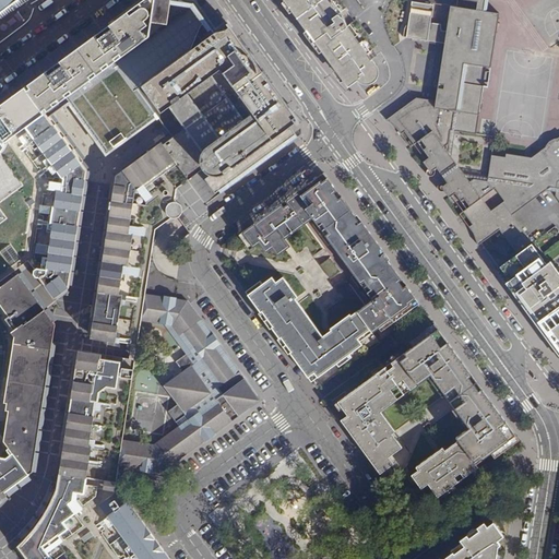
[(0,0),(0,11),(14,0),(0,0)]
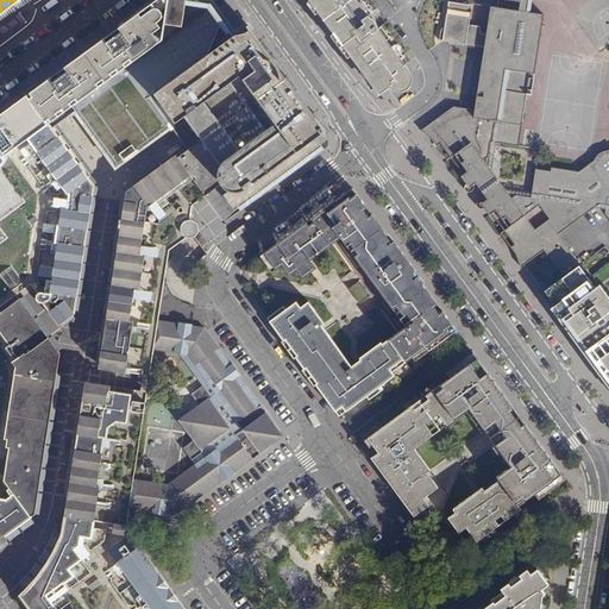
[(145,51),(149,56),(77,108),(115,162),(169,121),(151,98),(236,35),(212,2),(206,0),(187,0),(187,16),(174,13),(175,2),(170,2),(168,18),(165,18),(164,19),(154,26),(162,39),(145,51)]
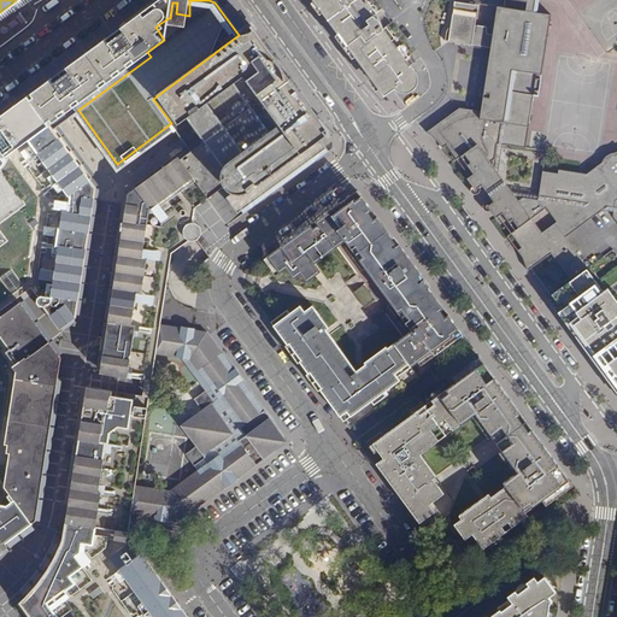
[(170,18),(172,3),(177,3),(176,13),(189,16),(189,0),(156,0),(140,12),(145,19),(156,10),(160,9),(164,7),(168,10),(168,12),(169,15),(168,18),(170,18)]
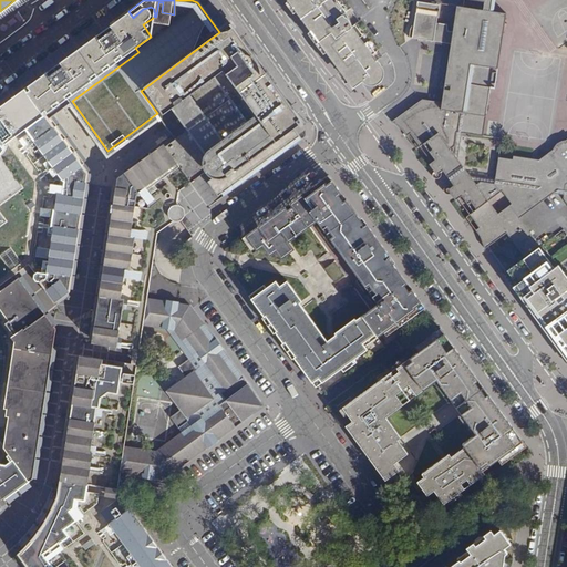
[(310,20),(305,12),(296,0),(289,0),(353,88),(362,81),(352,66),(350,69),(343,59),(340,61),(332,50),(327,42),(319,31),(310,20)]
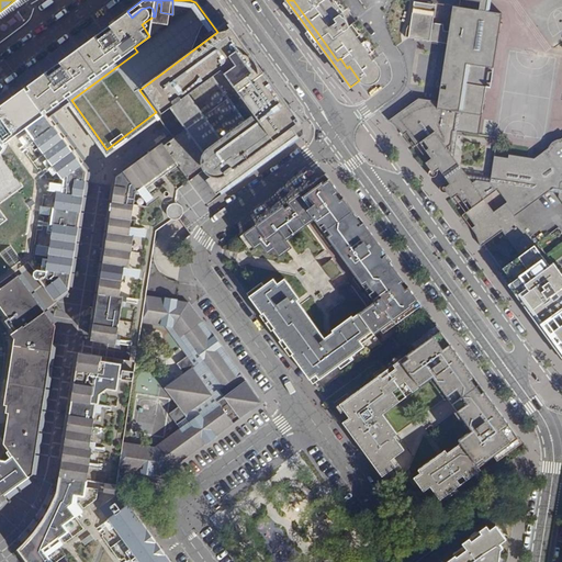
[(347,68),(349,66),(359,80),(360,81),(364,83),(370,85),(373,83),(375,82),(379,79),(380,77),(381,74),(381,70),(379,64),(377,66),(368,54),(374,49),(353,21),(356,20),(347,8),(345,10),(338,0),(293,0),(302,12),(306,13),(310,19),(307,20),(316,31),(318,29),(326,41),(324,42),(329,49),(335,51),(340,58),(347,68)]
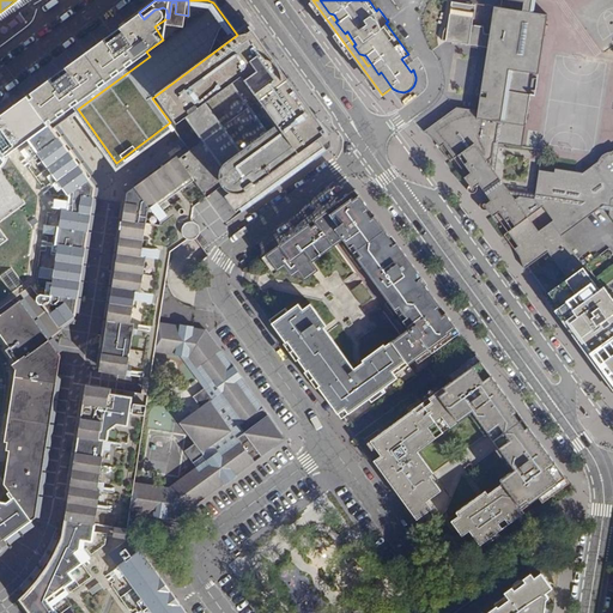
[(523,1),(522,10),(501,7),(498,6),(496,28),(490,26),(489,34),(484,34),(484,25),(472,24),(475,5),(451,0),(448,20),(443,31),(443,35),(447,36),(447,41),(451,41),(453,43),(462,46),(462,43),(487,47),(487,49),(496,50),(491,86),(481,85),(479,86),(477,86),(475,89),(474,90),(475,92),(478,95),(479,96),(480,96),(484,97),(489,97),(486,111),(481,110),(478,109),(456,107),(423,129),(434,139),(439,146),(443,143),(454,157),(457,155),(469,173),(475,180),(489,170),(490,164),(487,161),(491,157),(493,141),(522,146),(530,89),(535,90),(538,77),(533,77),(533,73),(535,55),(527,54),(529,34),(544,35),(547,14),(533,12),(534,4),(523,1)]
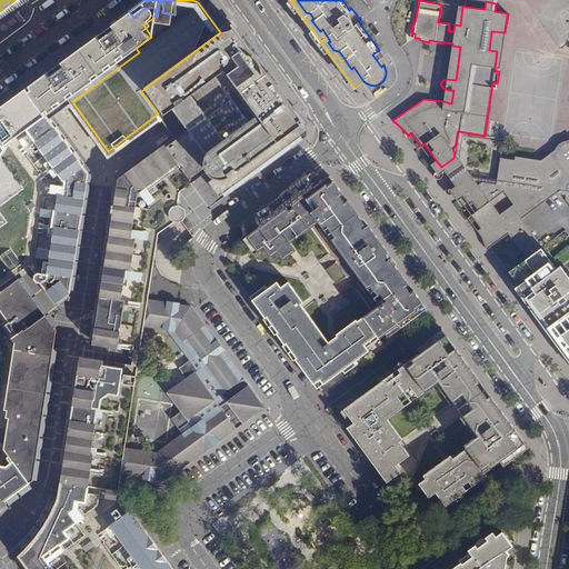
[(0,147),(60,103),(63,108),(72,101),(139,52),(136,48),(151,37),(143,25),(153,18),(155,17),(156,13),(155,11),(155,9),(151,7),(148,8),(143,9),(133,18),(129,11),(0,105),(0,147)]
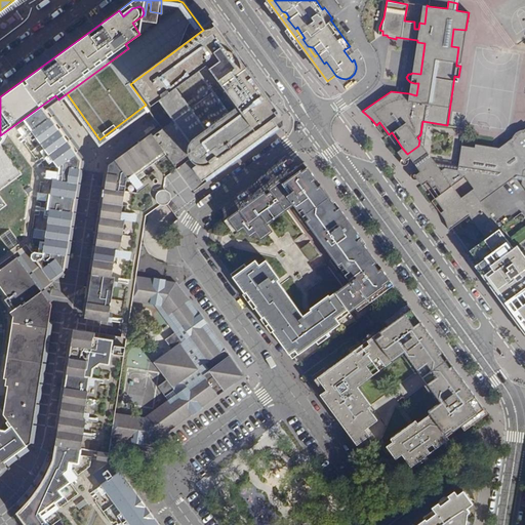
[(177,169),(192,158),(206,177),(208,182),(280,128),(272,117),(275,111),(277,109),(258,85),(214,23),(130,84),(146,105),(154,115),(160,124),(150,131),(151,134),(177,169)]
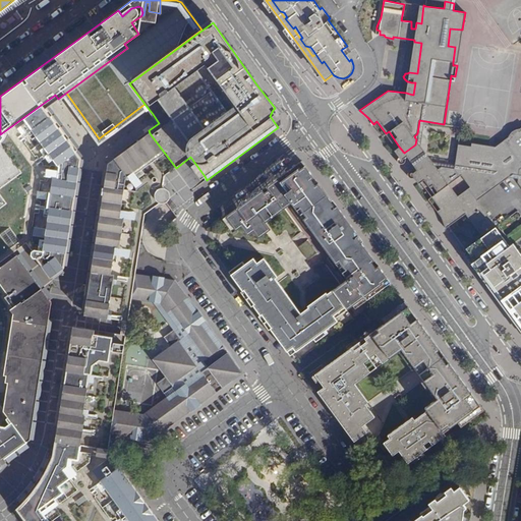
[(457,62),(462,30),(450,29),(448,46),(455,47),(453,62),(457,62)]
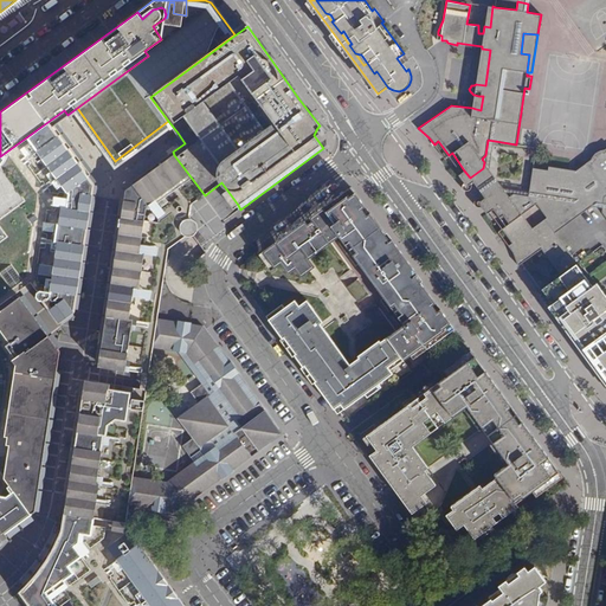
[(490,50),(482,49),(476,84),(485,85),(490,50)]
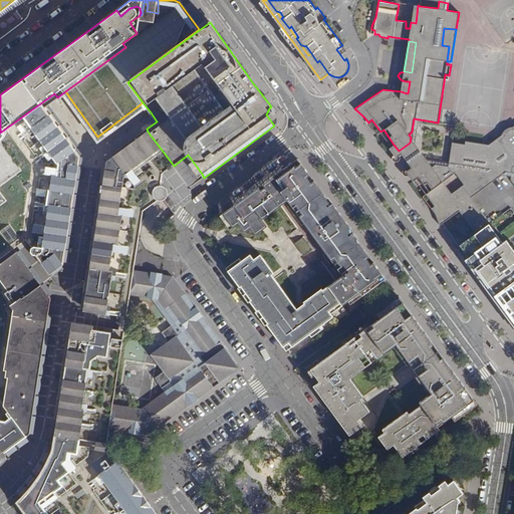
[(403,80),(401,91),(404,92),(408,93),(410,81),(406,81),(403,80)]
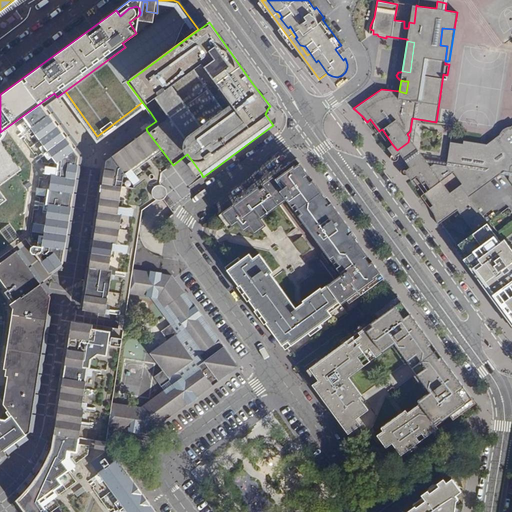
[(43,108),(57,97),(54,93),(0,132),(0,453),(29,431),(49,305),(51,295),(16,250),(14,251),(13,249),(12,248),(10,244),(16,239),(22,234),(25,238),(50,272),(63,262),(78,156),(43,108)]
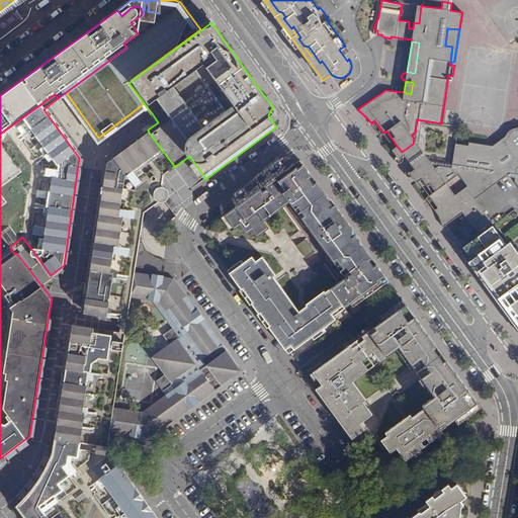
[(416,171),(421,178),(432,192),(428,194),(437,206),(434,209),(438,214),(443,226),(462,212),(479,235),(493,226),(493,225),(475,198),(506,175),(515,176),(514,180),(517,185),(517,126),(517,127),(510,128),(507,131),(505,137),(492,146),(468,142),(467,145),(455,143),(451,167),(438,165),(435,167),(432,163),(427,163),(416,171)]
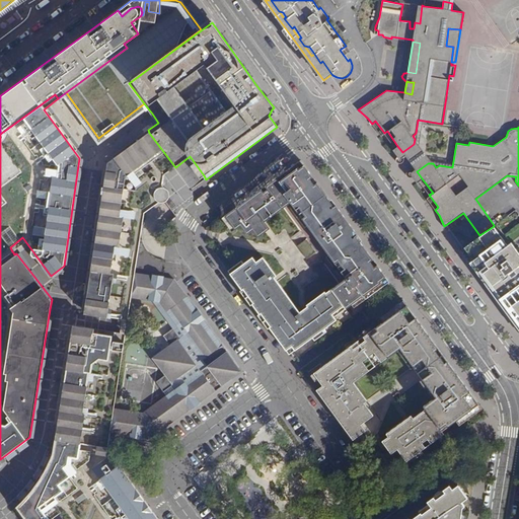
[(143,137),(138,141),(163,174),(166,172),(175,167),(149,133),(143,137)]
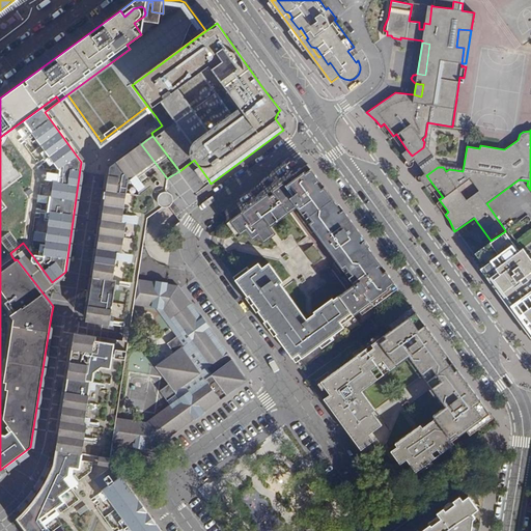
[(432,154),(424,142),(423,147),(412,156),(414,159),(418,164),(432,154)]
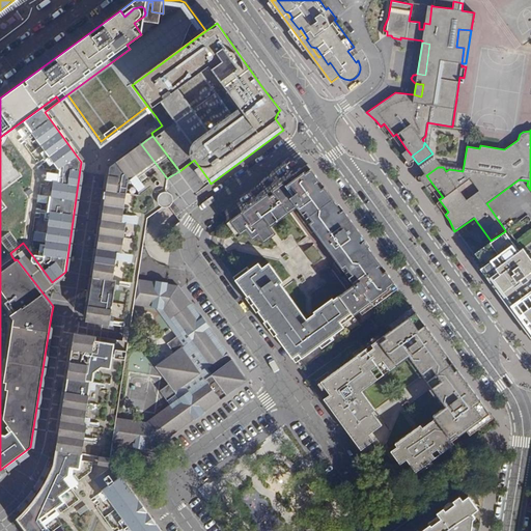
[(131,325),(135,302),(138,279),(140,264),(147,219),(162,207),(167,207),(169,206),(171,203),(172,200),(171,195),(170,194),(166,192),(167,178),(141,144),(111,165),(87,318),(124,324),(131,325)]
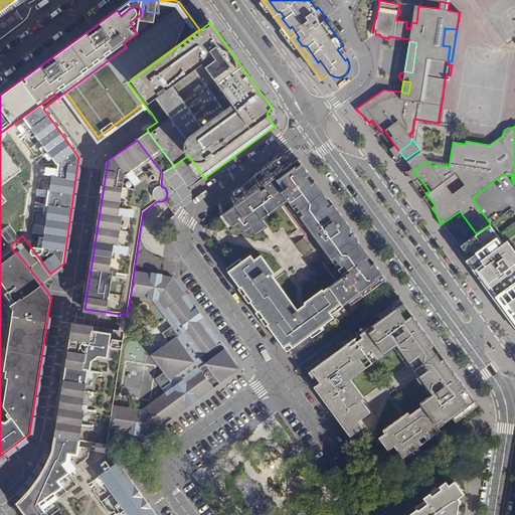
[(389,149),(394,155),(399,151),(394,145),(389,149)]
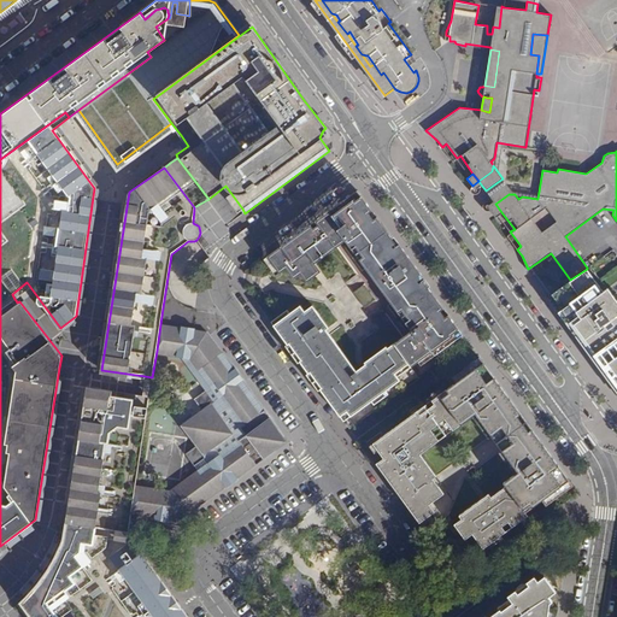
[(479,181),(472,186),(470,187),(470,189),(471,192),(475,194),(476,194),(479,192),(480,191),(481,187),(480,186),(481,184),(479,181)]
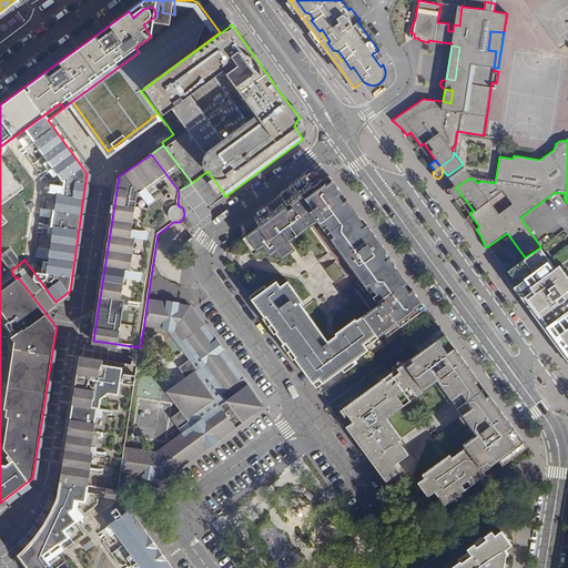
[(454,184),(456,188),(468,179),(474,179),(465,168),(449,179),(454,184)]
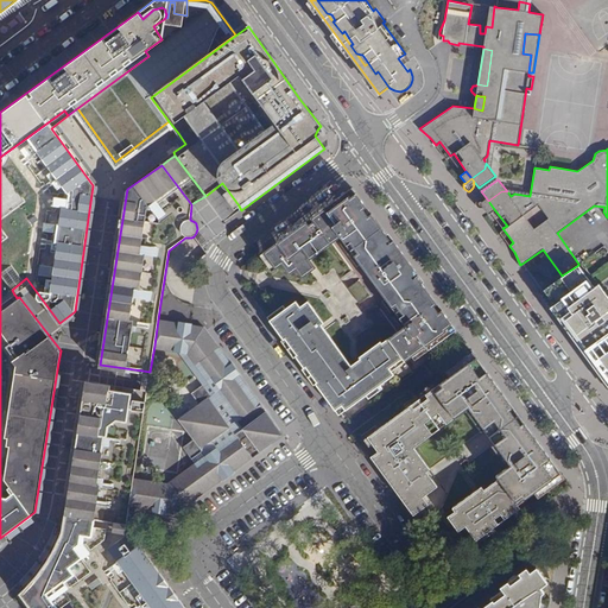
[(349,197),(355,192),(352,188),(350,187),(344,191),(349,197)]
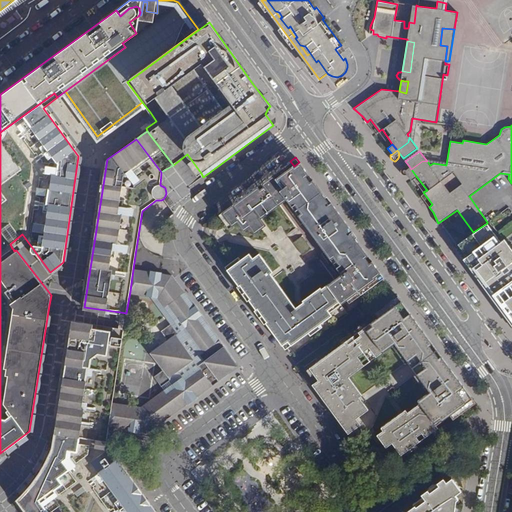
[(294,166),(290,161),(233,204),(233,205),(236,209),(226,217),(232,226),(237,222),(243,231),(249,226),(254,233),(262,228),(257,221),(261,218),(286,199),(303,223),(307,219),(313,223),(330,210),(318,193),(321,191),(312,179),(309,181),(305,176),(308,174),(299,162),(294,166)]
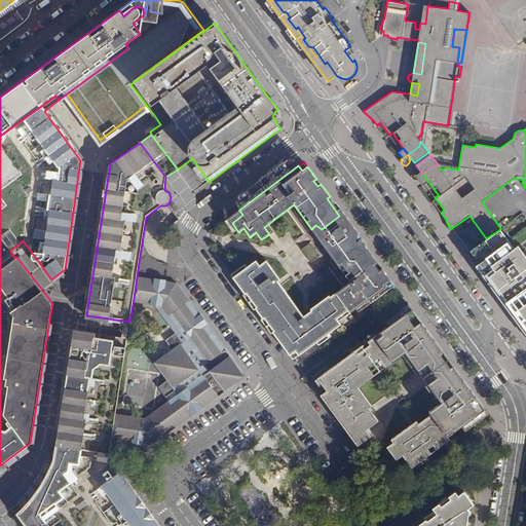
[(417,178),(422,174),(420,171),(419,172),(417,170),(414,170),(412,171),(411,173),(411,177),(412,179),(416,180),(417,178)]
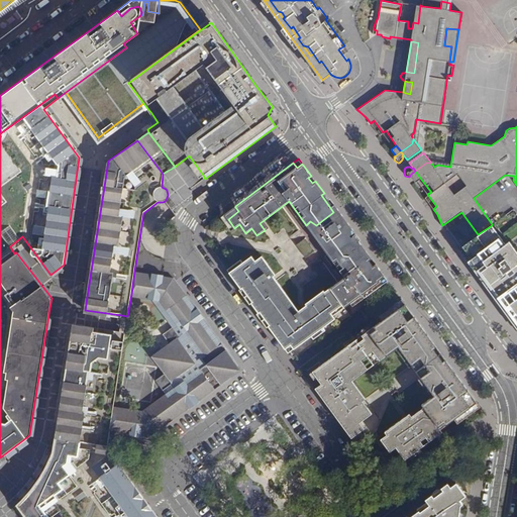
[(415,182),(420,178),(415,171),(410,175),(415,182)]
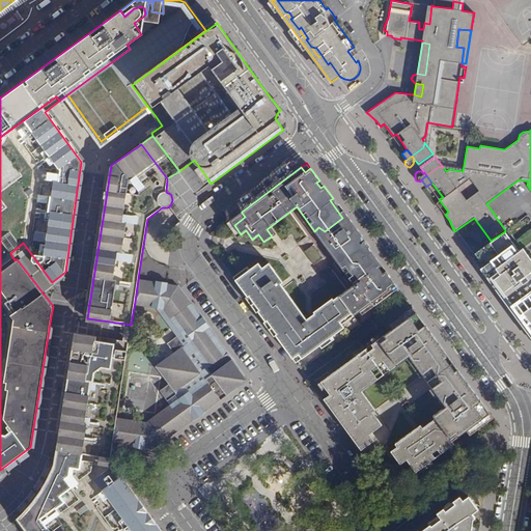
[(342,218),(345,216),(333,198),(330,200),(342,218)]
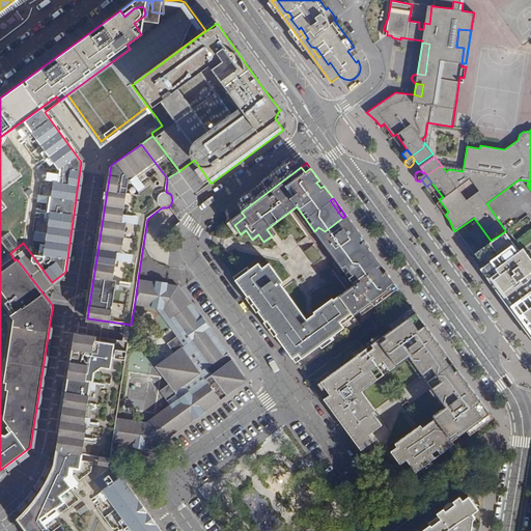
[(230,220),(234,225),(245,217),(242,213),(242,212),(230,220)]
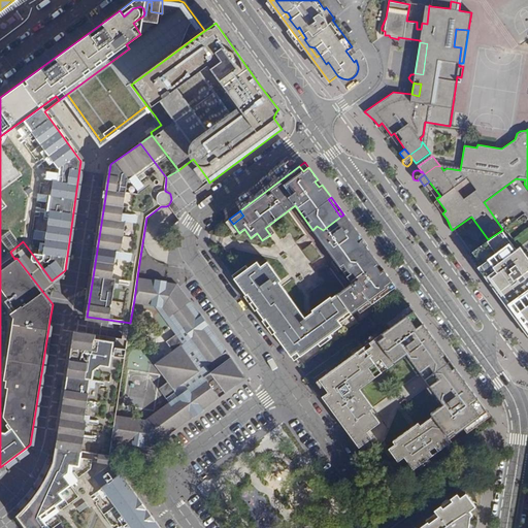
[(239,233),(233,224),(229,219),(226,222),(236,235),(239,233)]
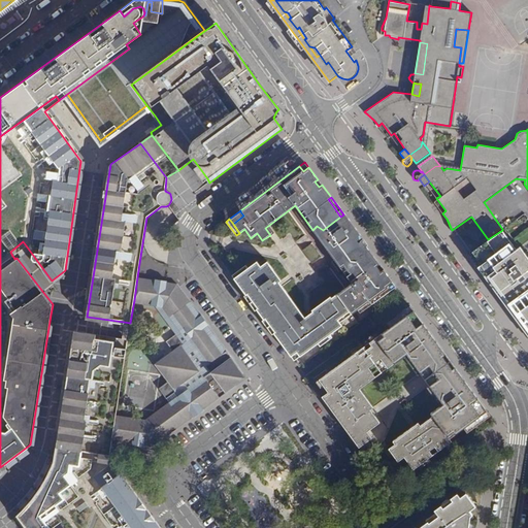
[(349,230),(351,227),(351,226),(349,223),(347,222),(344,223),(330,234),(328,237),(328,240),(330,241),(334,240),(349,230)]
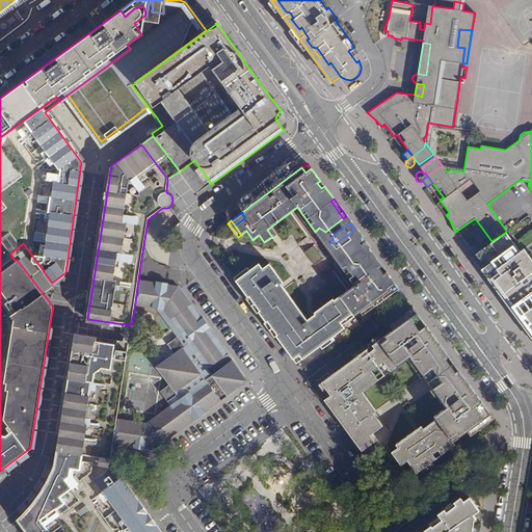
[(271,227),(267,230),(272,237),(272,236),(276,233),(271,227)]
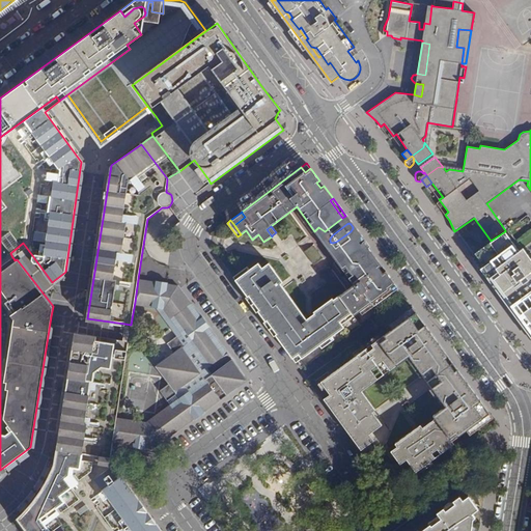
[(501,282),(497,284),(529,329),(530,327),(530,259),(526,253),(523,255),(505,231),(491,241),(478,250),(486,262),(483,264),(493,278),(496,276),(501,282)]
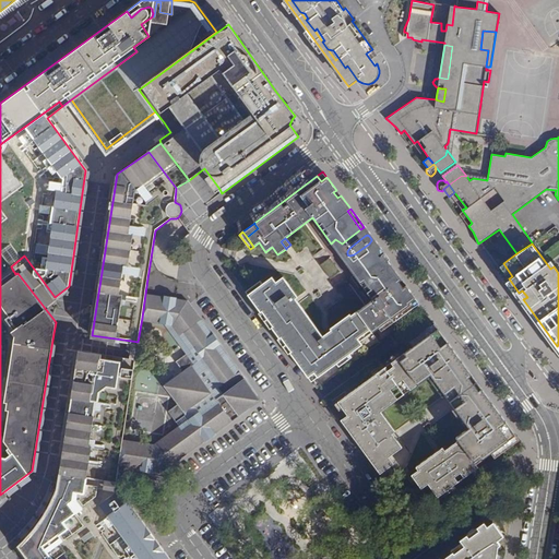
[(389,268),(392,265),(378,246),(375,248),(389,268)]
